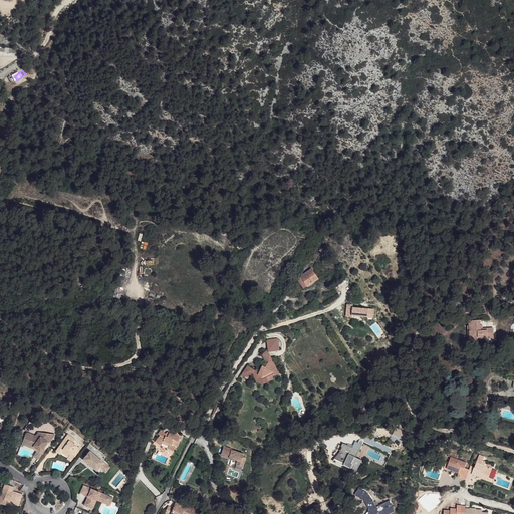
[(333,257),(325,246),(319,250),(323,255),(324,254),(328,261),(333,257)]
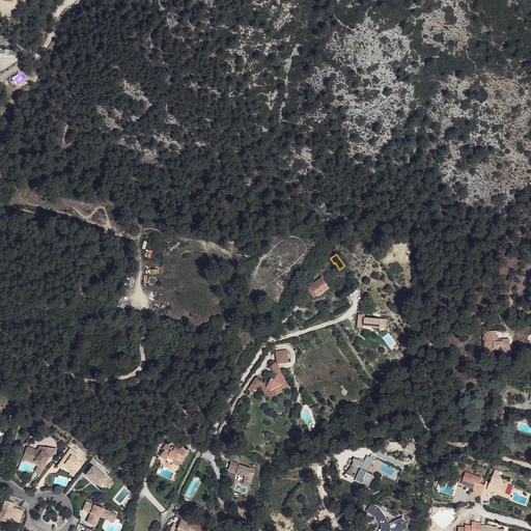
[(322,278),(310,285),(316,296),(328,287),(322,278)]
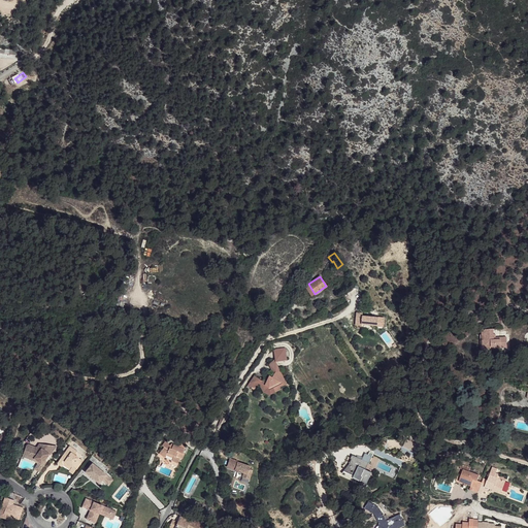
[(308,284),(305,286),(311,296),(315,294),(308,284)]
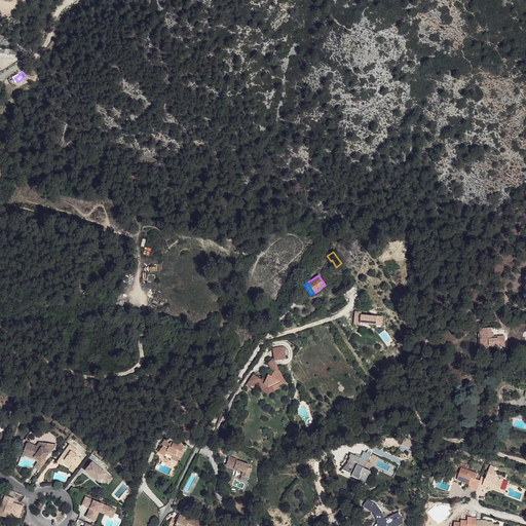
[(361,311),(355,311),(354,325),(360,325),(360,323),(376,324),(375,325),(381,326),(382,316),(377,315),(377,316),(361,314),(361,311)]
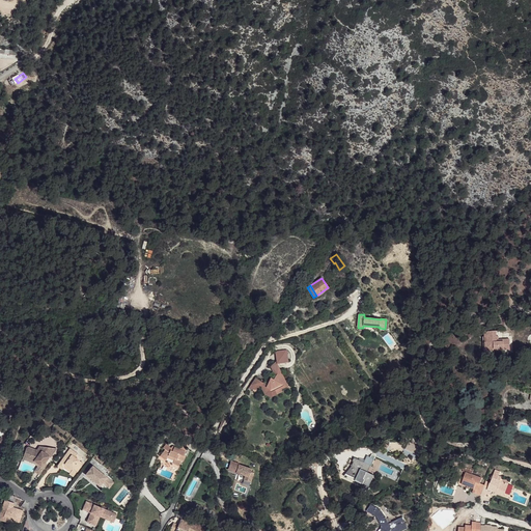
[(351,335),(354,333),(348,324),(345,326),(351,335)]
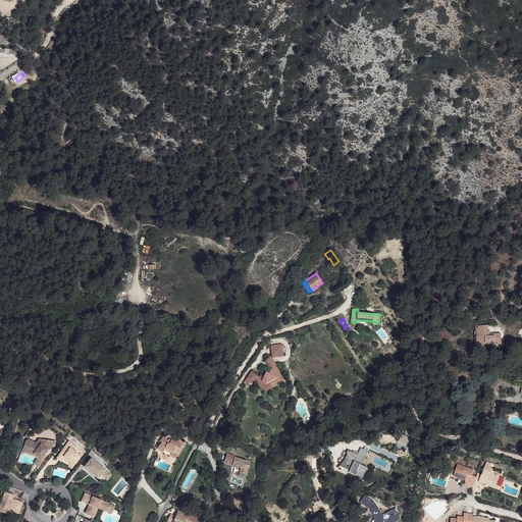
[(486,325),(474,326),(476,346),(482,346),(488,344),(489,346),(494,345),(494,344),(500,344),(500,333),(489,334),(489,330),(487,330),(486,325)]
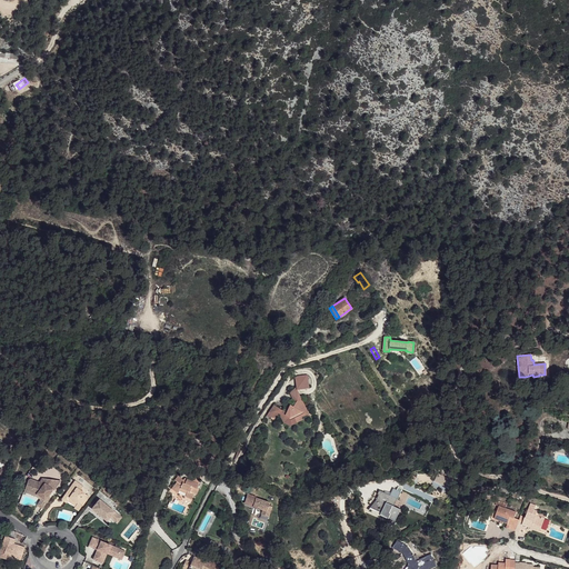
[(307,375),(300,376),(301,377),(300,378),(302,380),(303,382),(305,389),(309,388),(307,375)]
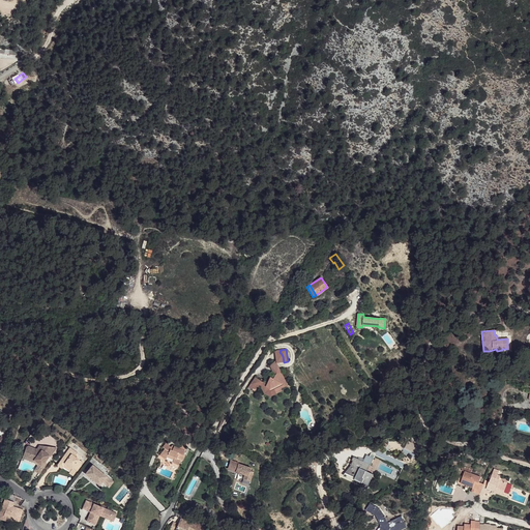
[(280,350),(274,351),(275,360),(276,363),(284,362),(283,356),(282,354),(280,352),(281,351),(280,350)]
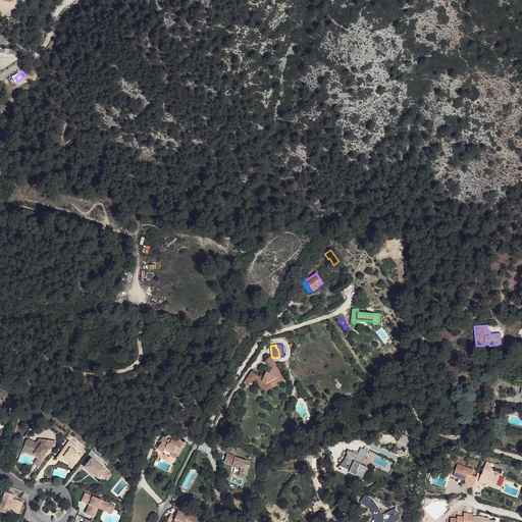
[(276,366),(272,358),(271,355),(266,360),(269,369),(271,369),(276,366)]
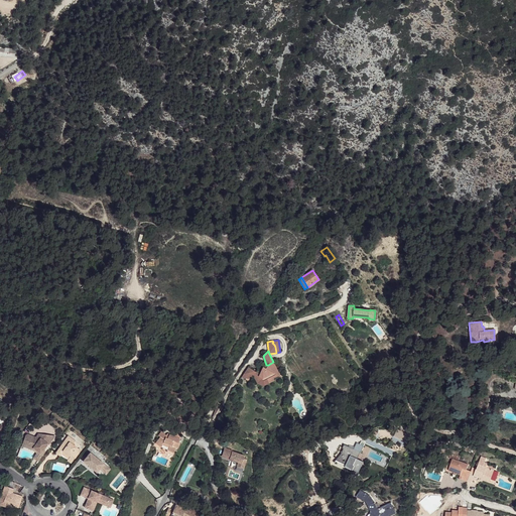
[(249,367),(244,374),(250,379),(253,375),(258,377),(257,380),(260,381),(262,380),(264,380),(267,379),(279,373),(273,362),(268,365),(266,368),(263,367),(260,374),(255,371),(249,367)]
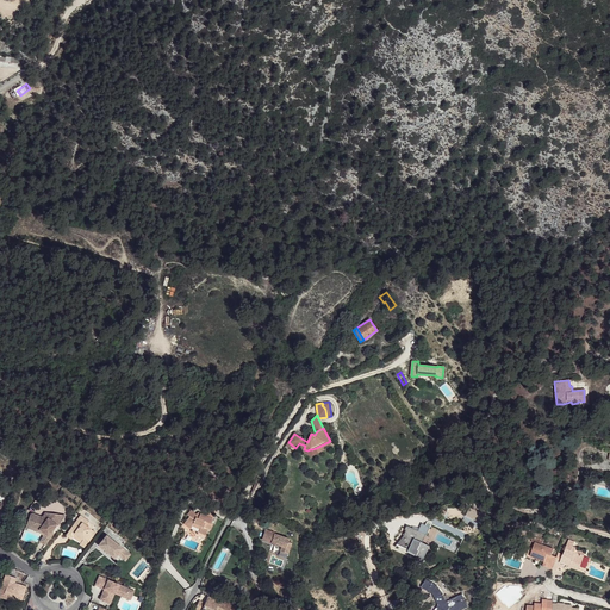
[(305,446),(299,443),(304,454),(311,456),(325,449),(324,447),(330,444),(331,446),(332,446),(330,441),(316,448),(317,450),(312,453),(307,450),(304,449),(305,446)]
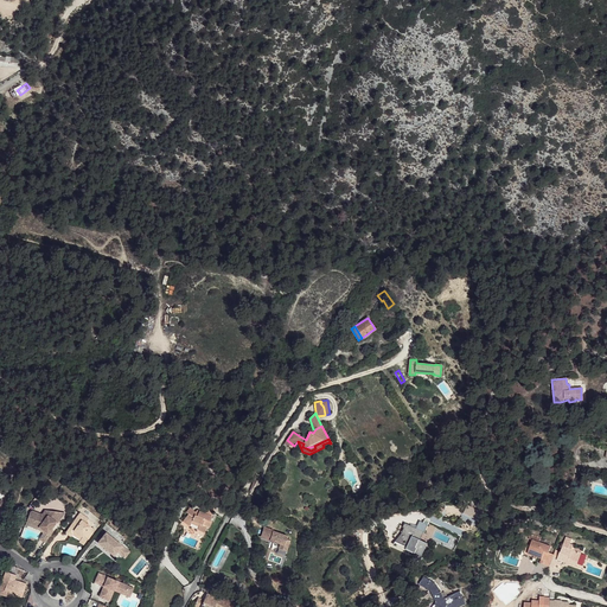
[(190,508),(187,509),(210,521),(212,517),(212,515),(212,513),(217,508),(208,500),(203,506),(205,509),(203,512),(197,510),(196,511),(190,508)]
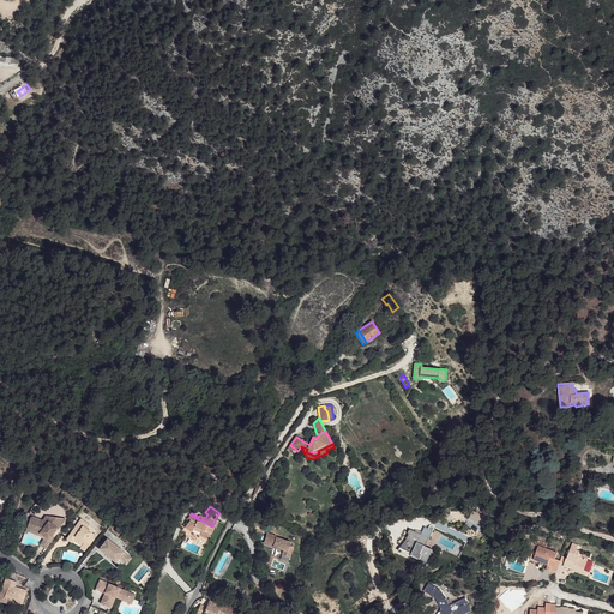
[(210,534),(211,534),(214,528),(212,528),(212,527),(190,515),(188,518),(191,519),(185,528),(191,533),(193,530),(194,528),(202,530),(200,533),(200,535),(200,536),(202,537),(206,540),(210,534)]
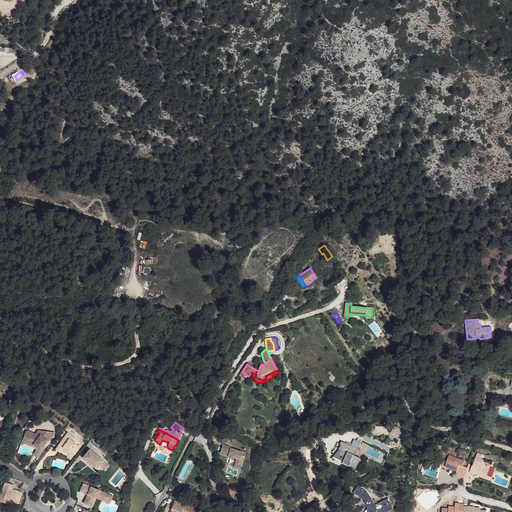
[(25,432),(22,440),(33,444),(39,449),(42,451),(45,447),(44,446),(48,440),(49,440),(55,433),(38,430),(35,434),(27,431),(25,432)]
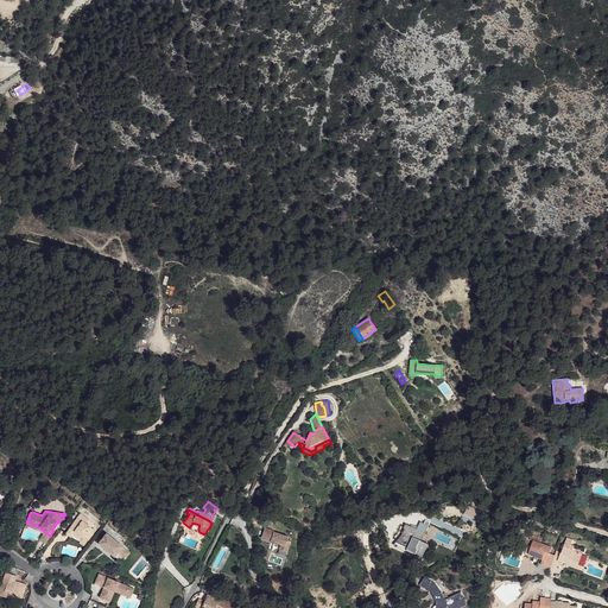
[(90,520),(82,514),(80,518),(80,519),(77,523),(77,521),(68,533),(73,537),(74,534),(76,531),(84,537),(82,540),(87,544),(96,531),(88,524),(90,520)]
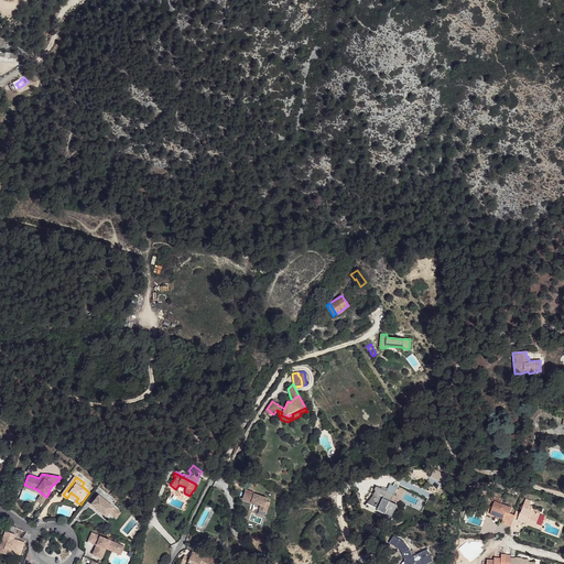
[(375,490),(376,490),(370,505),(379,508),(378,509),(387,514),(383,520),(390,524),(394,517),(393,516),(398,505),(390,501),(393,495),(394,495),(398,487),(390,484),(387,491),(377,486),(375,490)]
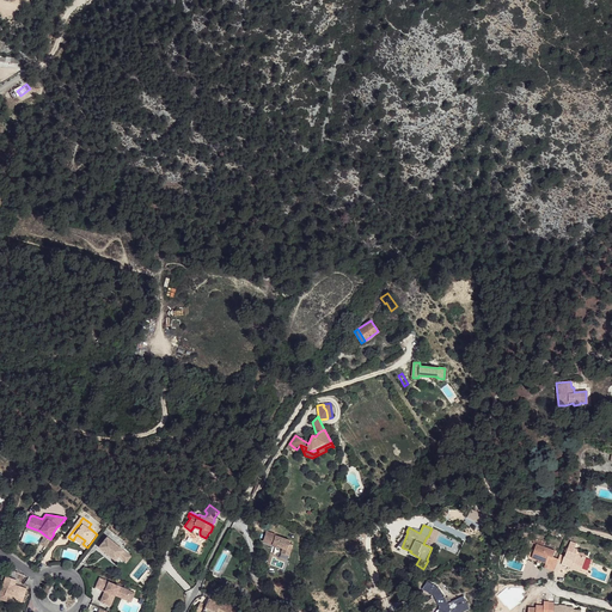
[(40,531),(26,526),(26,528),(40,533),(44,538),(47,537),(40,531)]
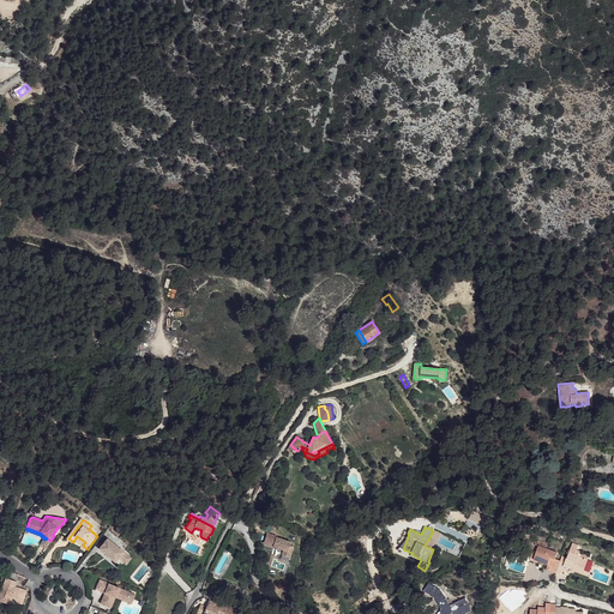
[(268,533),(264,543),(284,551),(282,555),(290,558),(294,547),(290,546),(292,542),(276,537),(276,536),(268,533)]
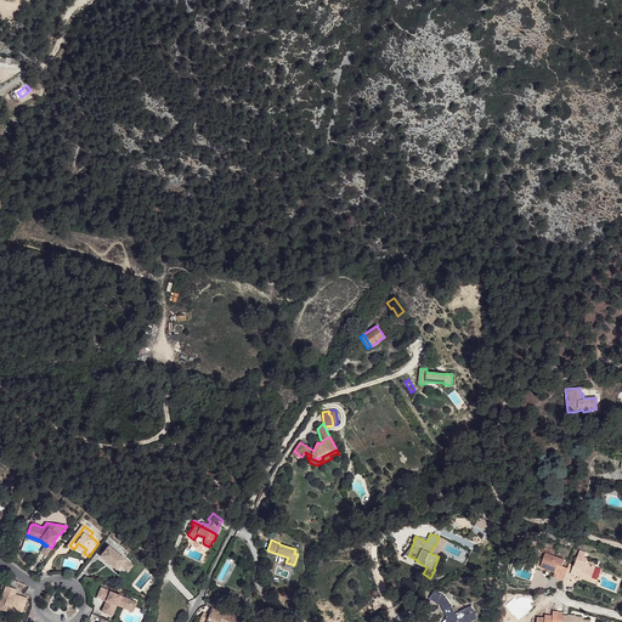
[(47,546),(45,547),(40,552),(46,555),(51,548),(47,546)]
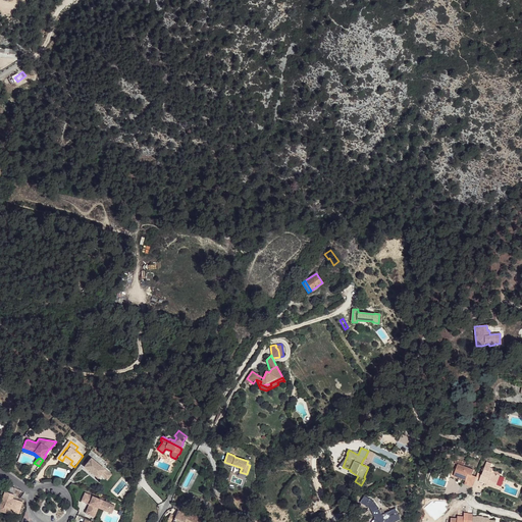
[(105,469),(92,459),(85,468),(98,478),(101,475),(105,469)]
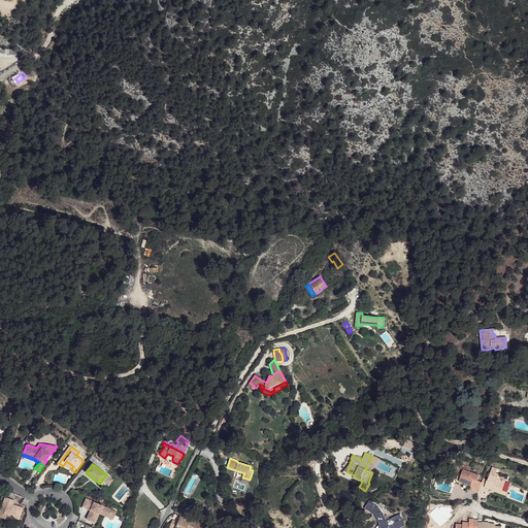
[(493,466),(486,486),(486,491),(489,490),(490,488),(493,489),(494,487),(502,490),(506,481),(497,477),(499,474),(499,473),(496,472),(498,468),(493,466)]
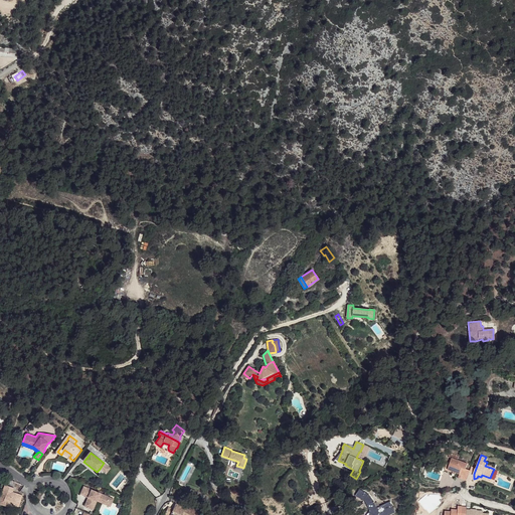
[(453,458),(449,466),(457,470),(456,472),(460,473),(459,476),(463,478),(467,469),(467,468),(469,463),(458,460),(453,458)]
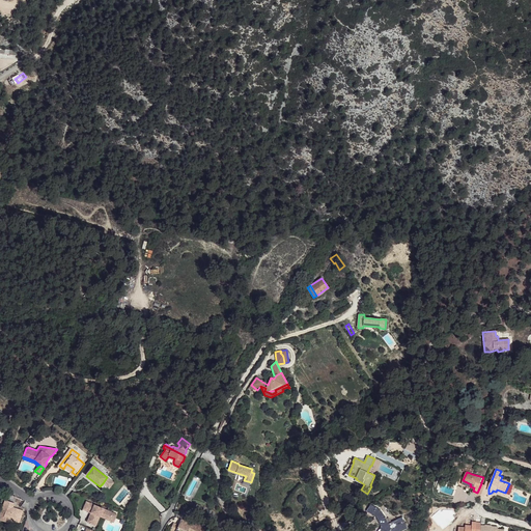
[(107,477),(103,483),(109,488),(114,482),(107,477)]
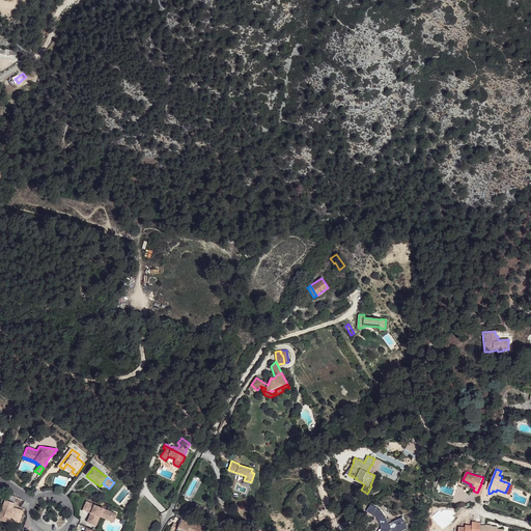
[(16,504),(6,501),(1,515),(7,518),(15,521),(15,522),(20,524),(24,512),(17,509),(16,510),(14,509),(14,508),(16,504)]
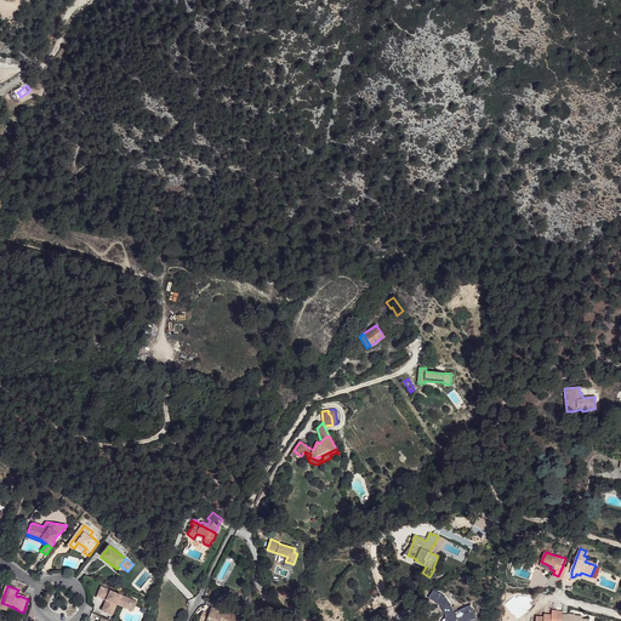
[(106,588),(101,586),(96,596),(106,599),(102,610),(110,614),(115,602),(127,607),(131,599),(109,590),(108,592),(104,591),(106,588)]
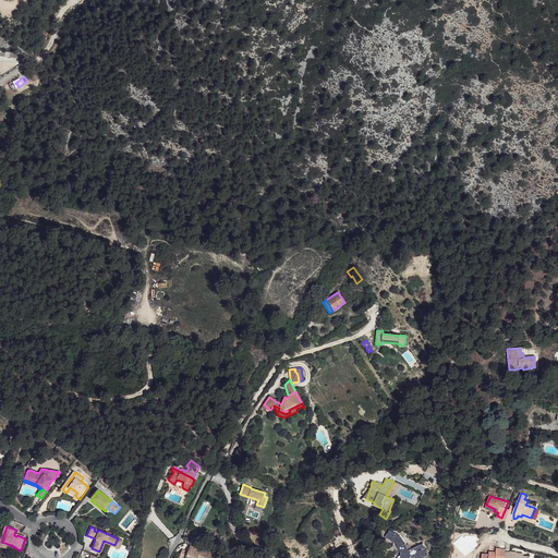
[(386,537),(396,543),(400,535),(390,530),(386,537)]
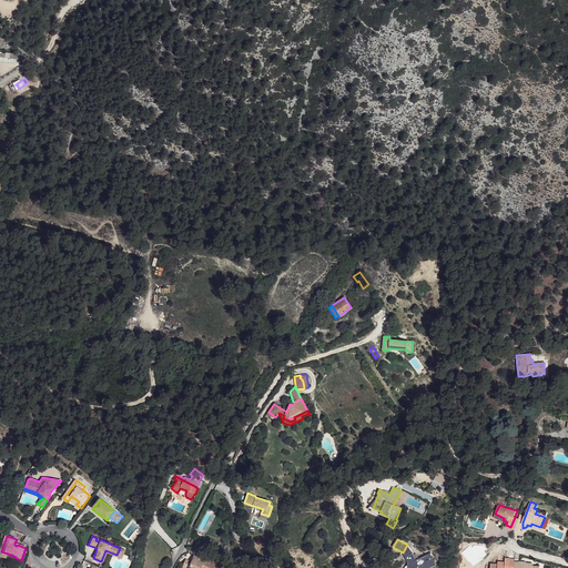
[(405,557),(413,554),(407,545),(403,553),(405,557)]
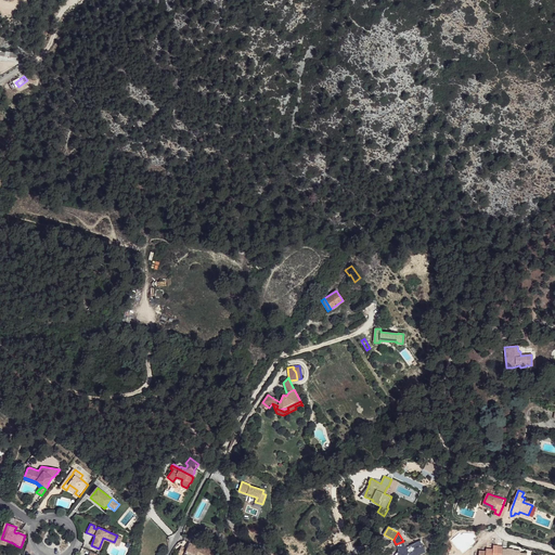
[(103,538),(99,549),(100,550),(104,541),(117,546),(121,538),(117,536),(114,542),(103,538)]
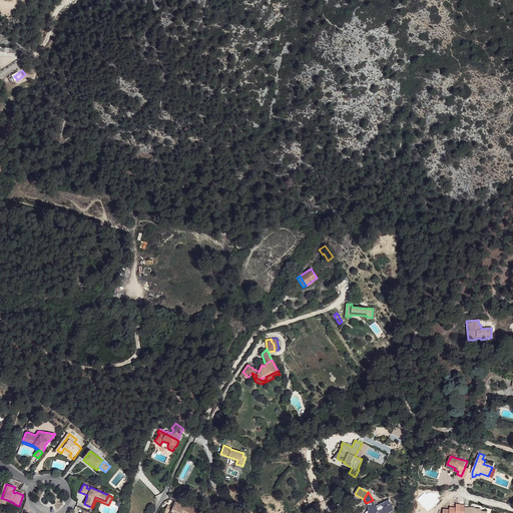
[(366,503),(369,510),(367,512),(387,512),(394,510),(389,500),(390,500),(390,499),(376,506),(373,500),(366,503)]
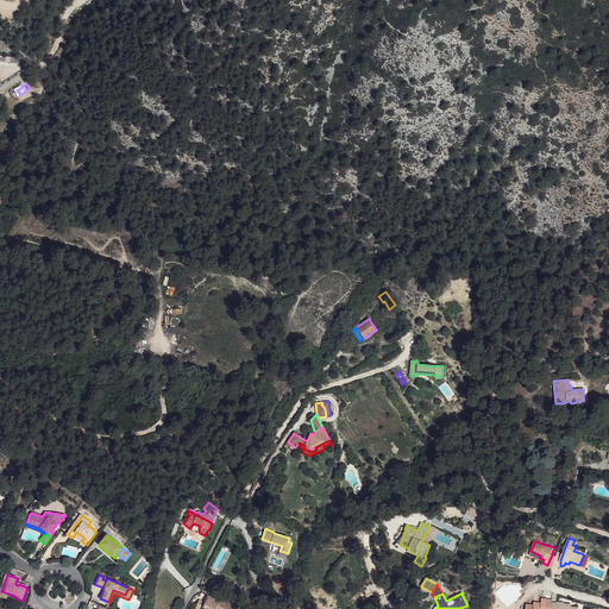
[(223,602),(207,596),(205,602),(201,608),(213,608),(214,608),(213,608),(233,608),(236,604),(224,600),(223,602)]
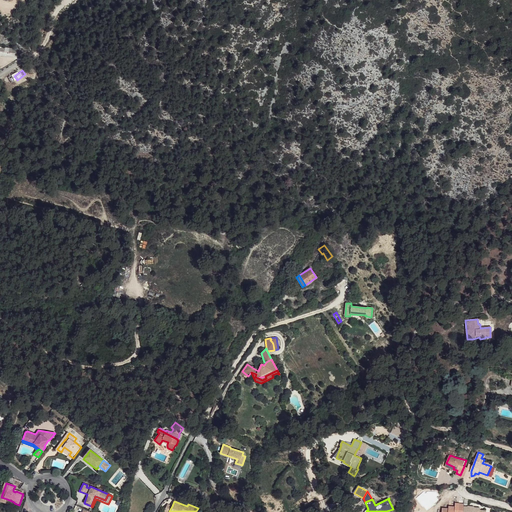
[(462,511),(463,505),(463,504),(455,503),(455,506),(451,506),(451,508),(448,508),(442,507),(441,511),(462,511)]
